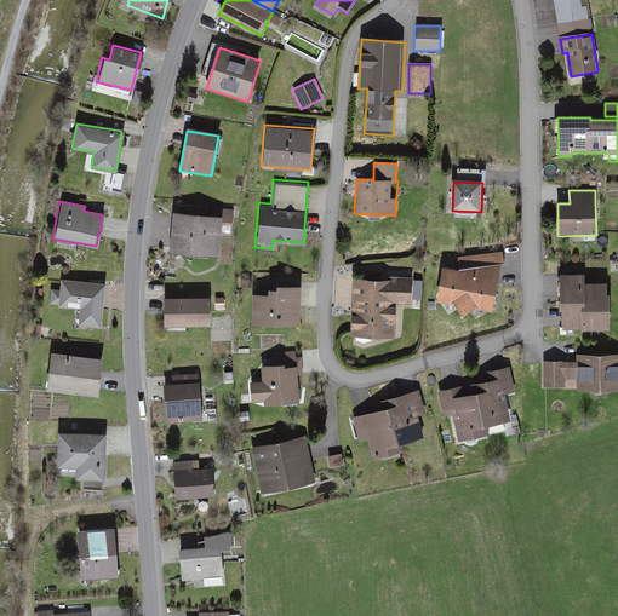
[(224,218),(173,213),(170,253),(219,258),(224,218)]
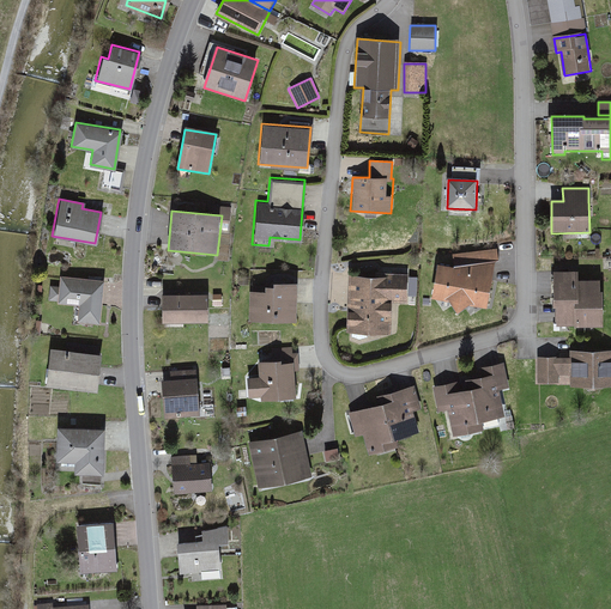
[(433,298),(448,302),(459,315),(471,306),(489,310),(495,278),(494,276),(495,267),(498,266),(497,250),(452,255),(454,269),(440,266),(433,298)]
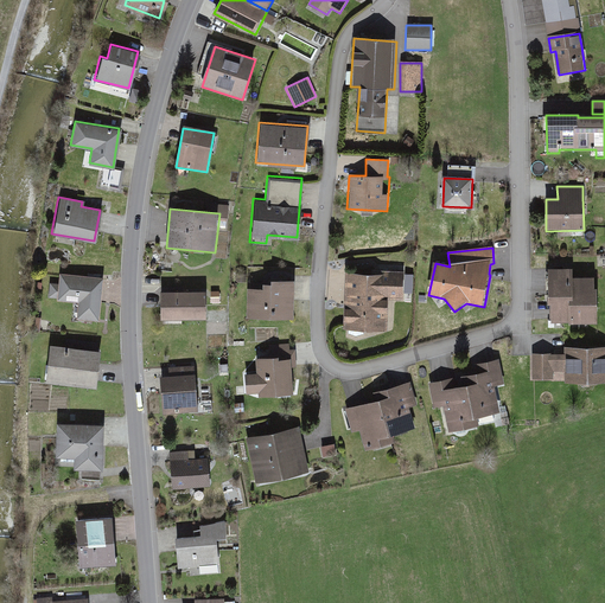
[(387,331),(388,300),(402,300),(405,270),(373,269),(373,275),(346,274),(344,329),(387,331)]
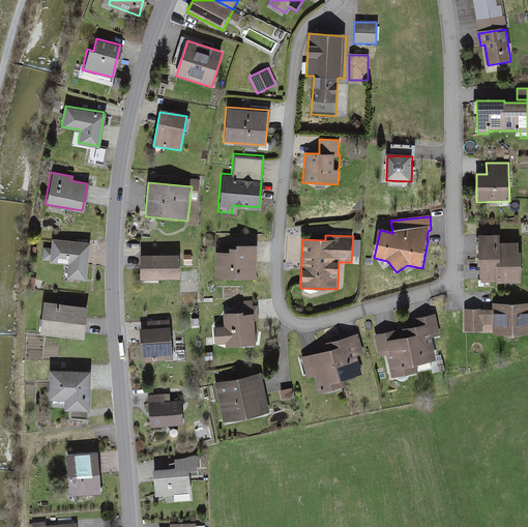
[(521,253),(519,253),(518,243),(501,243),(501,235),(477,236),(478,267),(480,267),(481,283),(497,283),(497,284),(522,284),(521,253)]
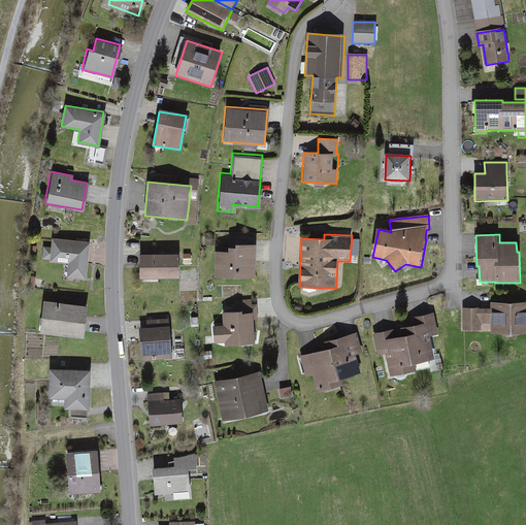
[(47,260),(66,262),(65,275),(85,276),(88,240),(50,237),(47,260)]
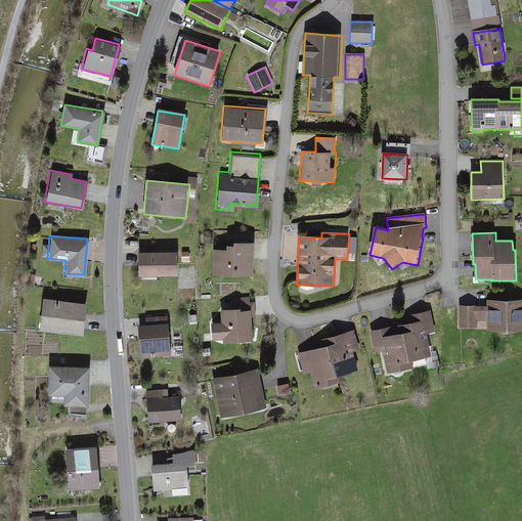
[(225,244),(225,249),(211,248),(211,273),(251,274),(251,242),(231,242),(231,245),(225,244)]
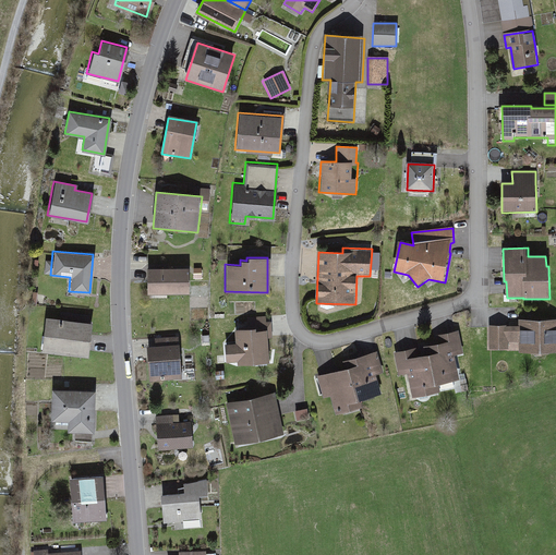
[(148,268),(148,294),(190,294),(189,268),(148,268)]
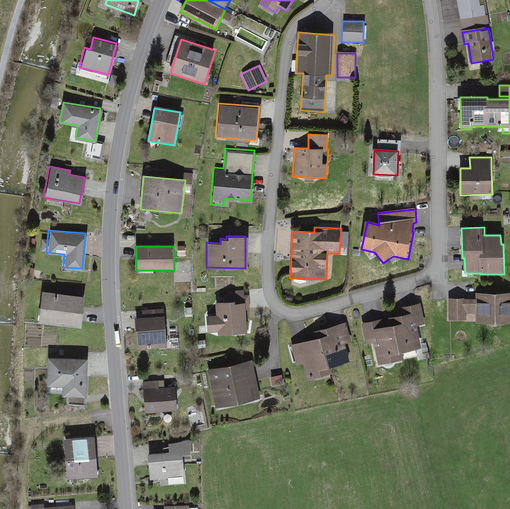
[(40,290),(37,321),(80,326),(83,295),(40,290)]
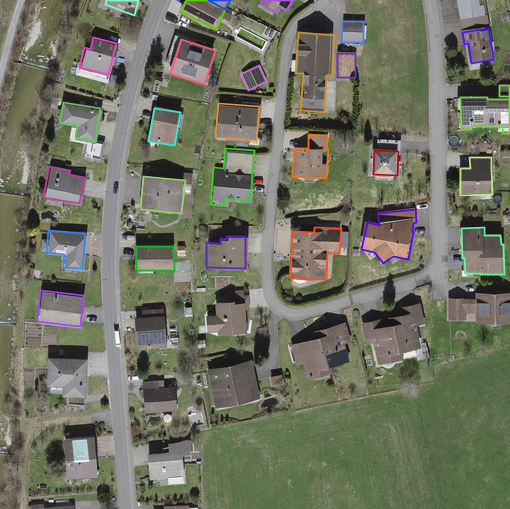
[(247,333),(245,310),(249,309),(247,290),(227,292),(228,302),(216,303),(217,315),(207,315),(209,333),(218,332),(218,336),(247,333)]
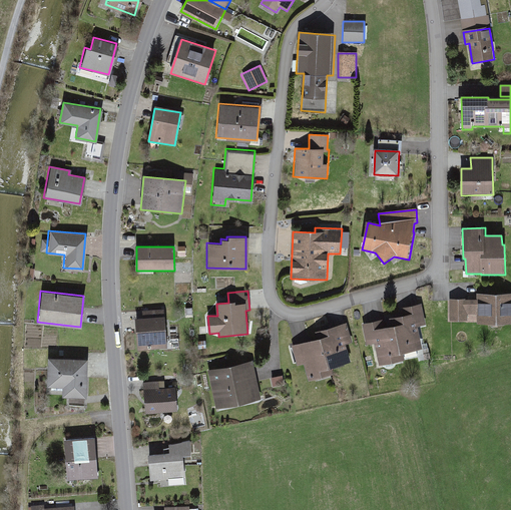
[(450,322),(479,322),(479,325),(510,325),(510,294),(479,294),(479,301),(450,301),(450,322)]
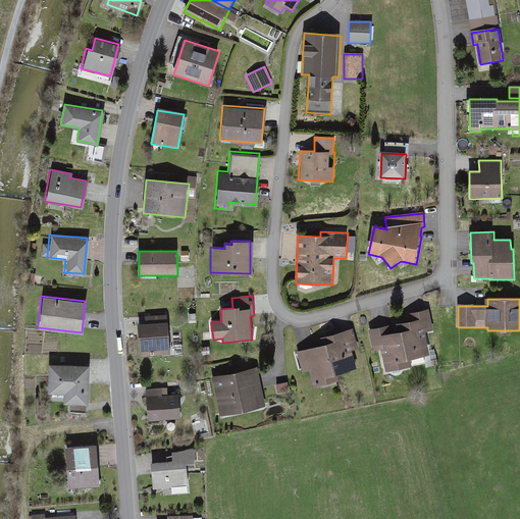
[(390,325),(369,329),(374,351),(381,349),(386,372),(411,367),(410,360),(429,356),(424,332),(433,330),(429,310),(409,314),(410,321),(398,324),(399,331),(392,333),(390,325)]
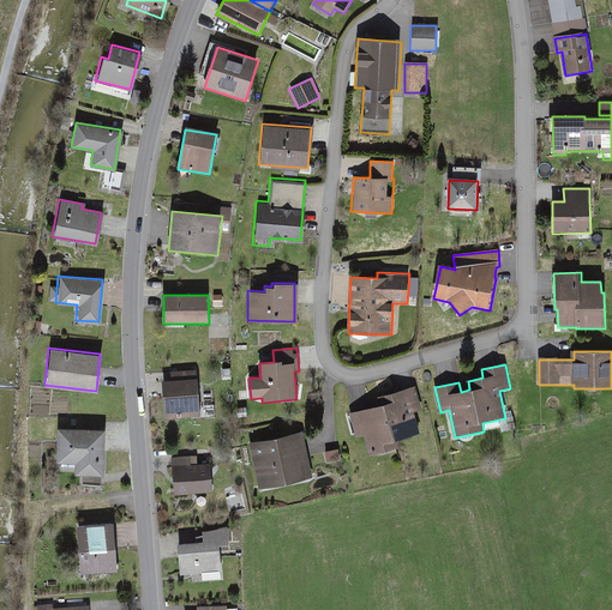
[(171,370),(171,379),(163,380),(165,417),(201,416),(198,378),(198,369),(171,370)]
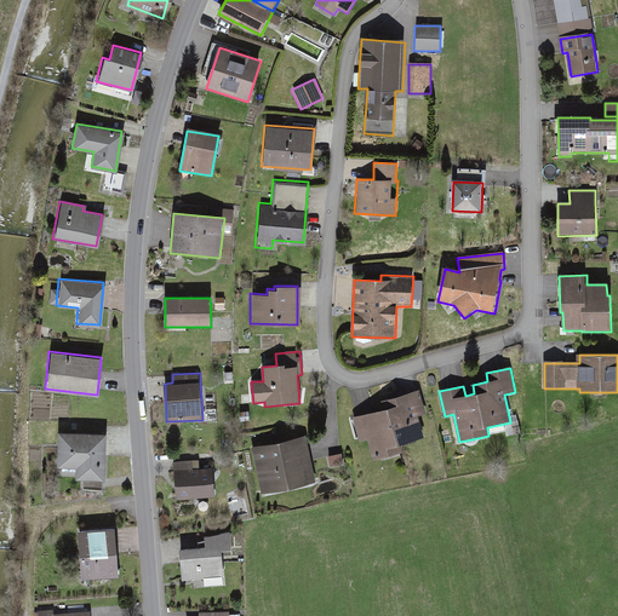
[(383,410),(354,419),(360,442),(367,439),(373,462),(404,453),(401,444),(424,438),(418,416),(427,414),(419,390),(381,401),(383,410)]
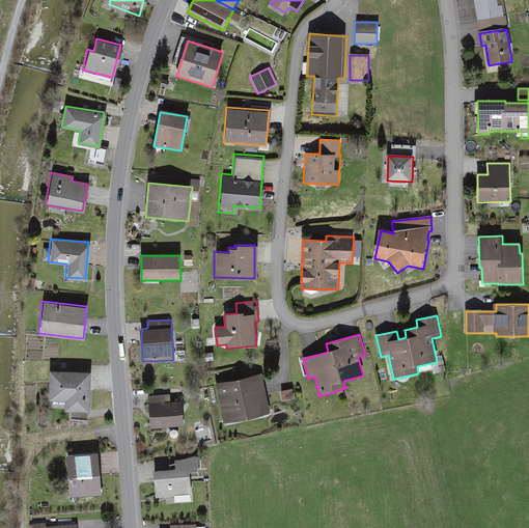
[(88,411),(89,370),(49,369),(49,401),(64,401),(63,411),(88,411)]
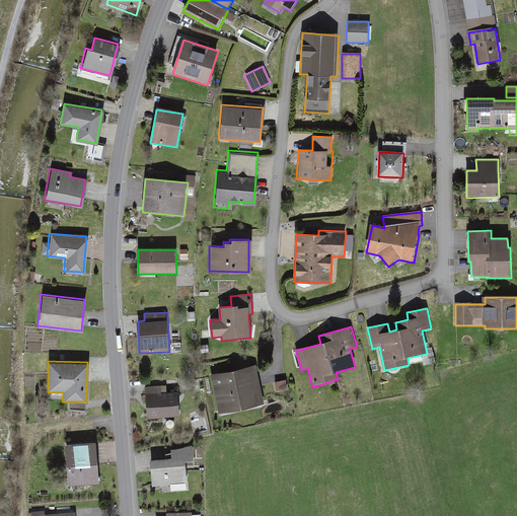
[(256,365),(209,375),(218,415),(265,404),(256,365)]
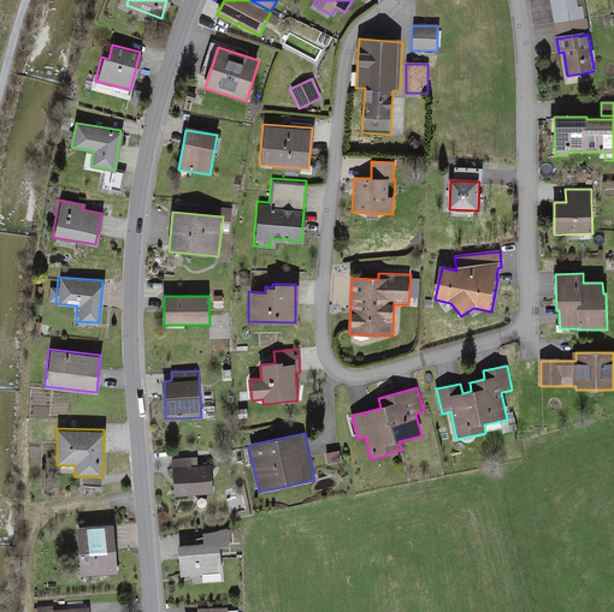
[(199,456),(171,458),(175,497),(211,493),(208,465),(199,465),(199,456)]
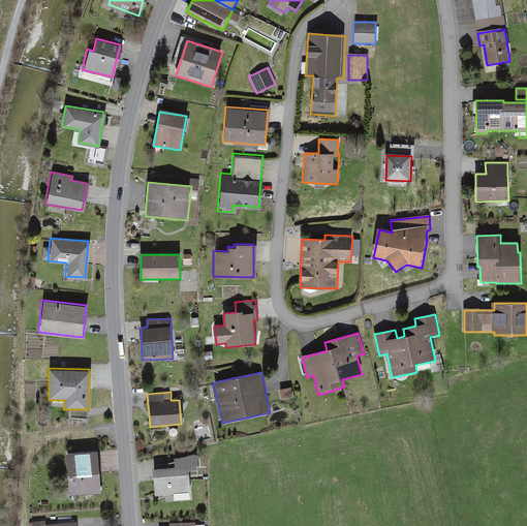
[(98,452),(66,454),(69,496),(101,493),(98,452)]
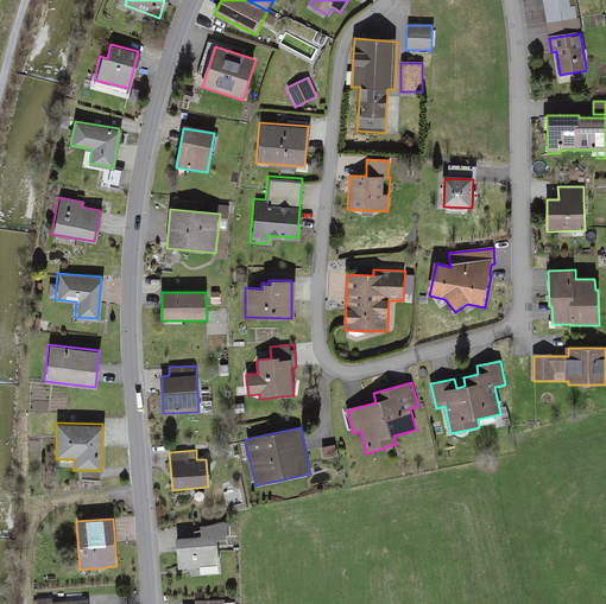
[(227,540),(226,522),(201,527),(202,538),(176,539),(177,570),(199,568),(199,577),(220,576),(218,541),(227,540)]
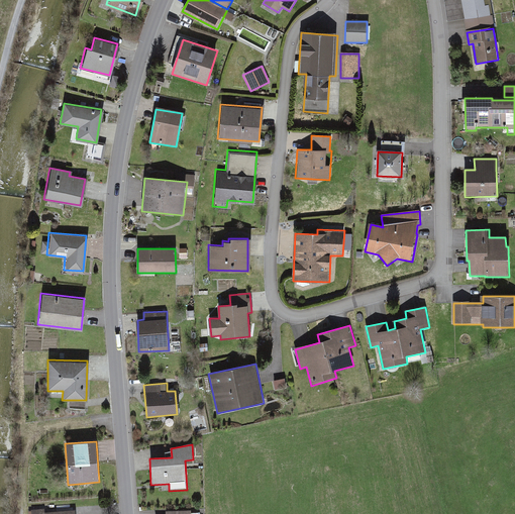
[(165,505),(165,513),(176,513),(191,513),(190,504),(165,505)]
